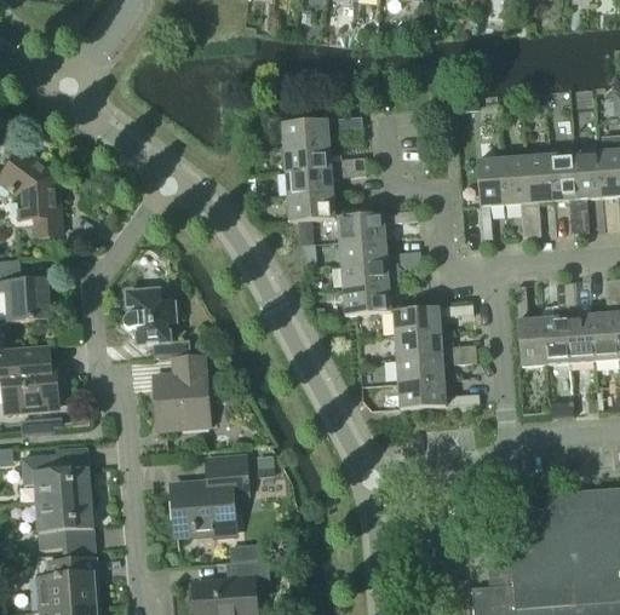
[(480,97),(466,98),(468,110),(480,109),(480,97)]
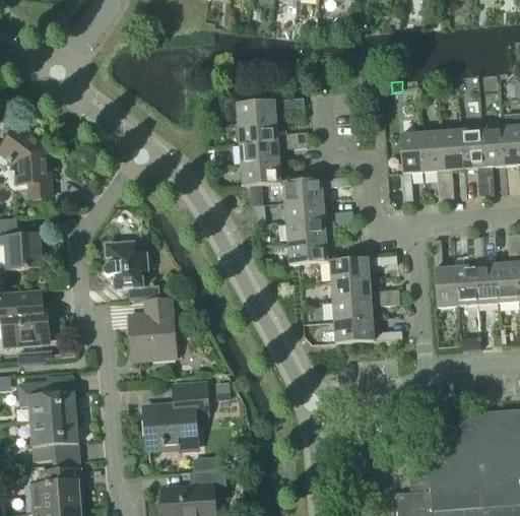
[(236,103),(238,124),(276,121),(275,109),(304,107),(303,98),(236,103)]
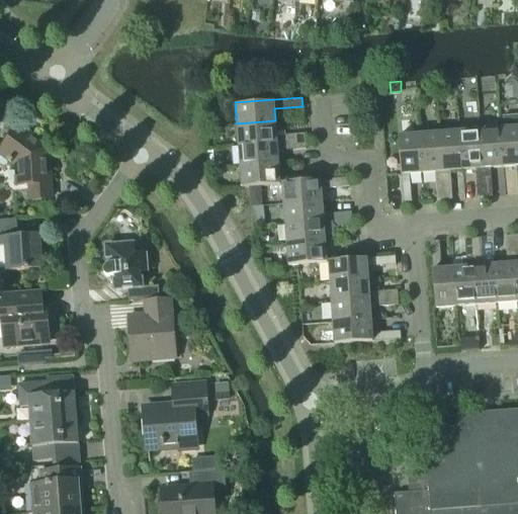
[(500,126),(502,165),(515,164),(517,192),(517,191),(517,113),(503,114),(504,126),(500,126)]
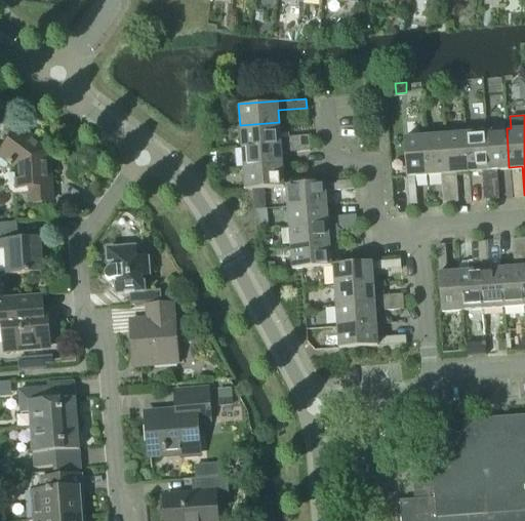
[(240,125),(241,146),(289,142),(288,134),(280,135),(279,122),(240,125)]
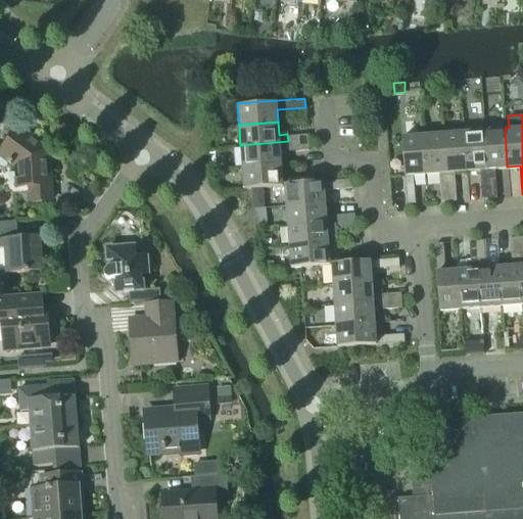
[(50,167),(45,167),(43,142),(18,124),(0,149),(0,153),(14,163),(16,184),(29,184),(30,198),(51,197),(50,167)]
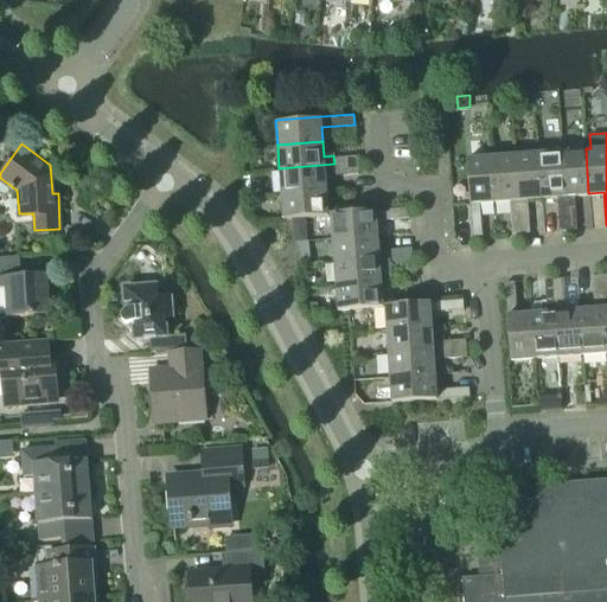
[(566,204),(574,204),(574,193),(588,193),(586,148),(562,149),(566,204)]
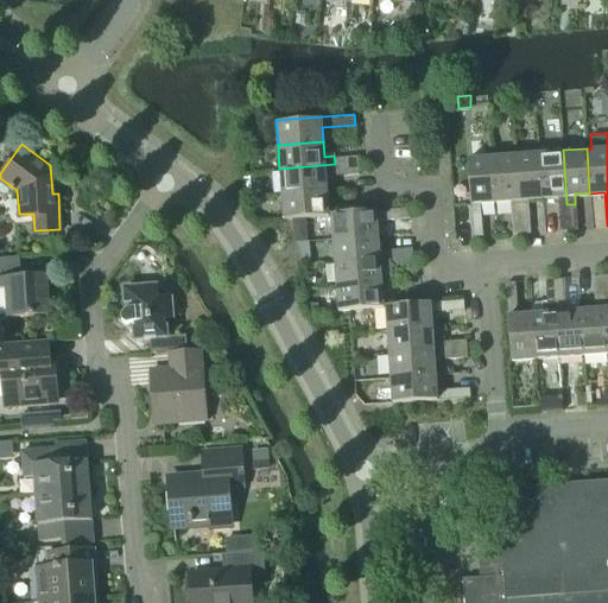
[(539,152),(542,197),(557,196),(558,217),(576,216),(575,204),(567,204),(563,150),(539,152)]
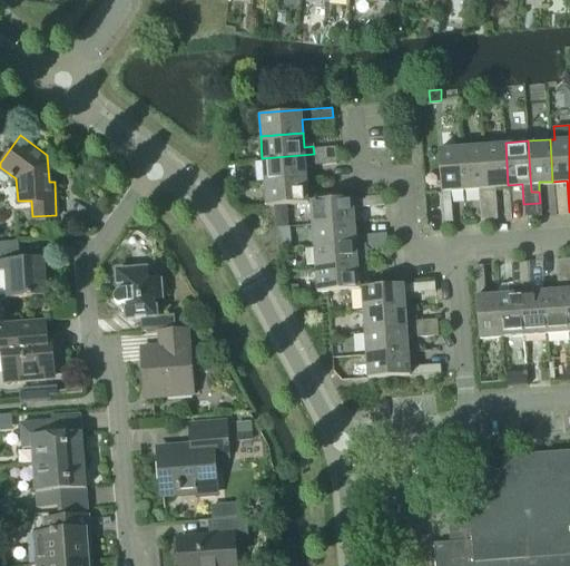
[(487,195),(495,195),(494,185),(508,185),(505,143),(483,144),(487,195)]
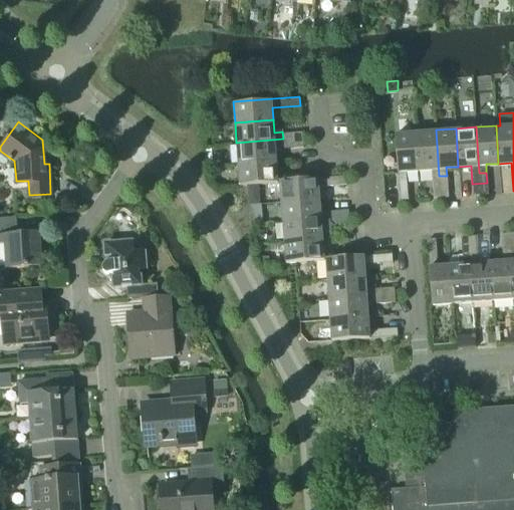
[(416,131),(419,169),(431,168),(433,186),(447,185),(447,176),(439,176),(436,130),(416,131)]
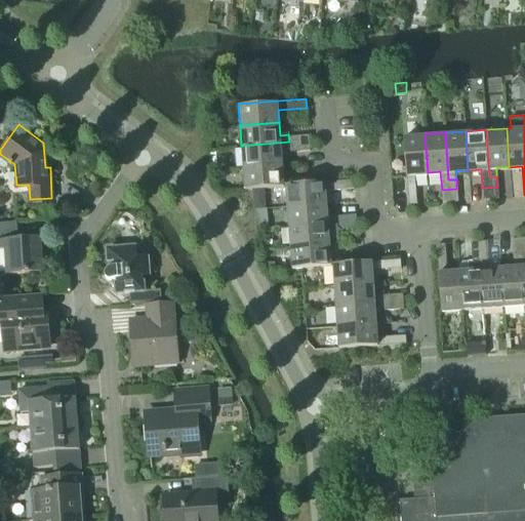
[(298,134),(299,149),(310,149),(309,133),(298,134)]
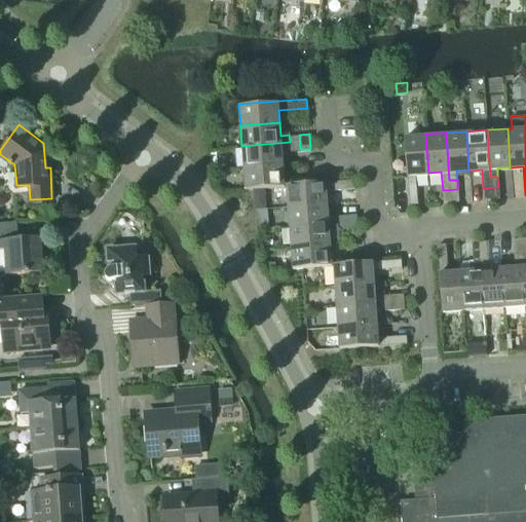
[(404,136),(409,203),(417,202),(415,174),(428,173),(425,134),(404,136)]
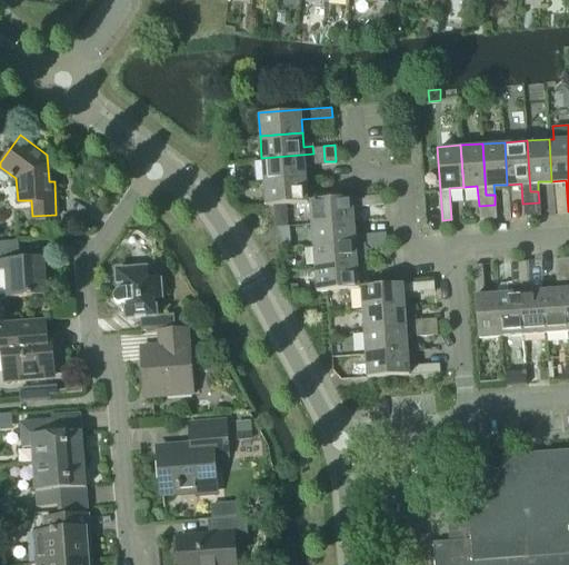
[(261,158),(263,180),(306,178),(305,164),(325,161),(323,146),(312,146),(313,154),(261,158)]
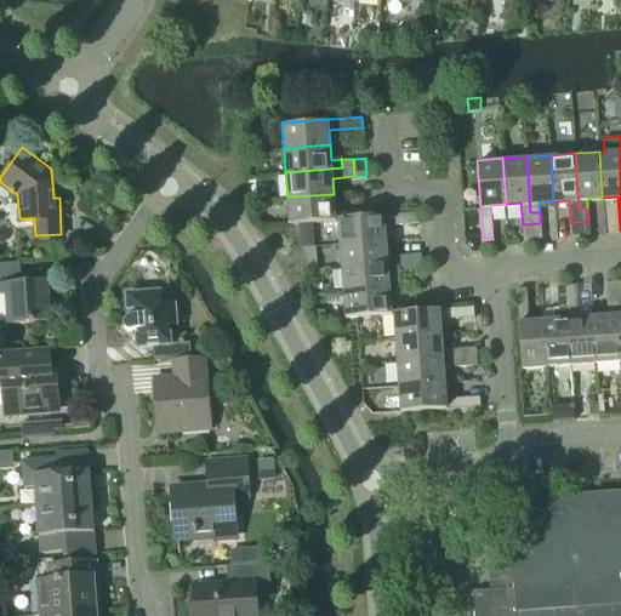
[(288,197),(289,222),(339,218),(369,216),(369,215),(368,206),(335,209),(334,194),(288,197)]
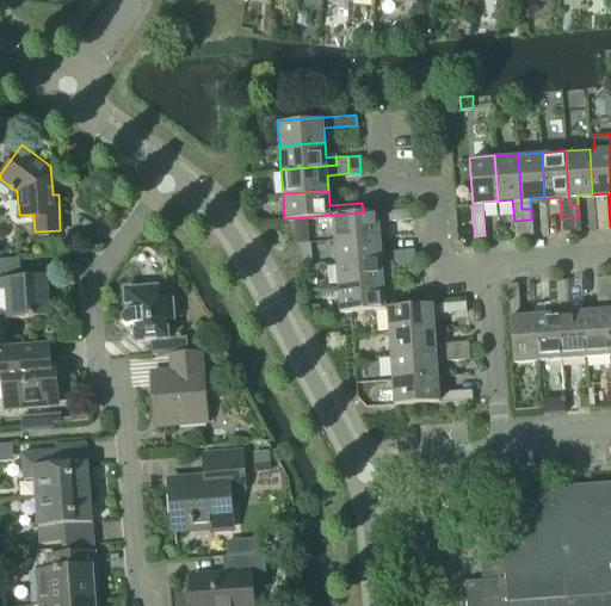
[(333,215),(334,239),(380,235),(378,220),(412,217),(411,208),(363,211),(363,212),(333,215)]
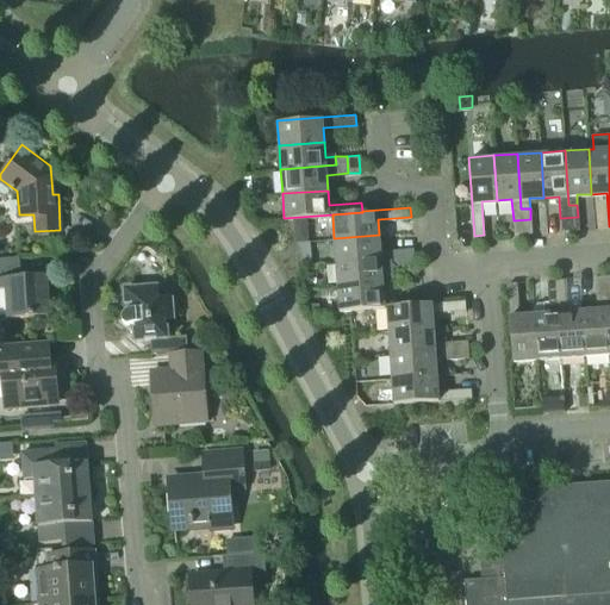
[(560,218),(561,229),(578,228),(578,217),(560,218)]
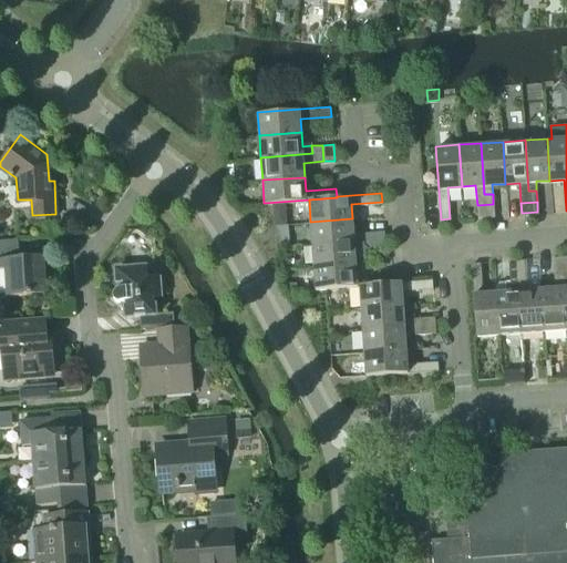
[(477,205),(477,216),(494,215),(493,204),(477,205)]
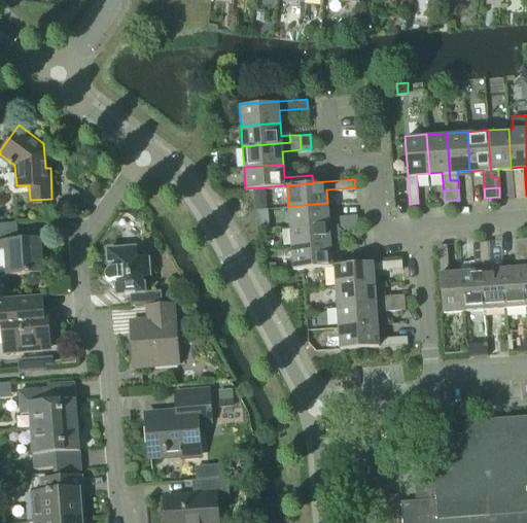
[(288,206),(290,227),(338,222),(337,215),(328,215),(327,203),(288,206)]
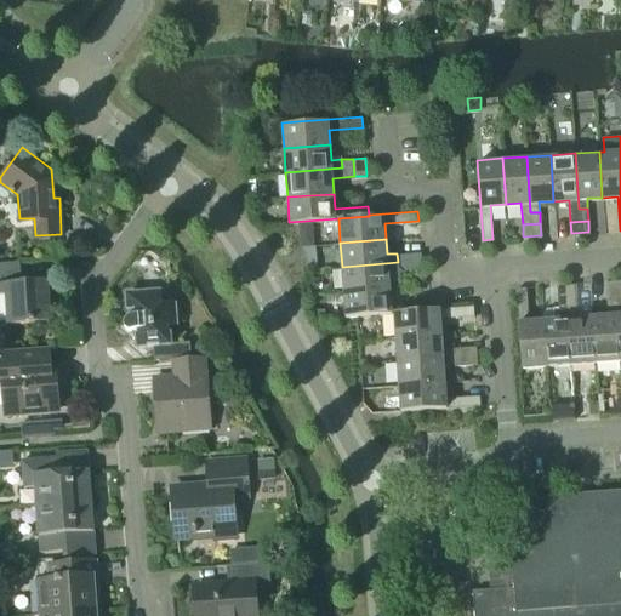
[(409,252),(410,271),(422,269),(421,251),(409,252)]
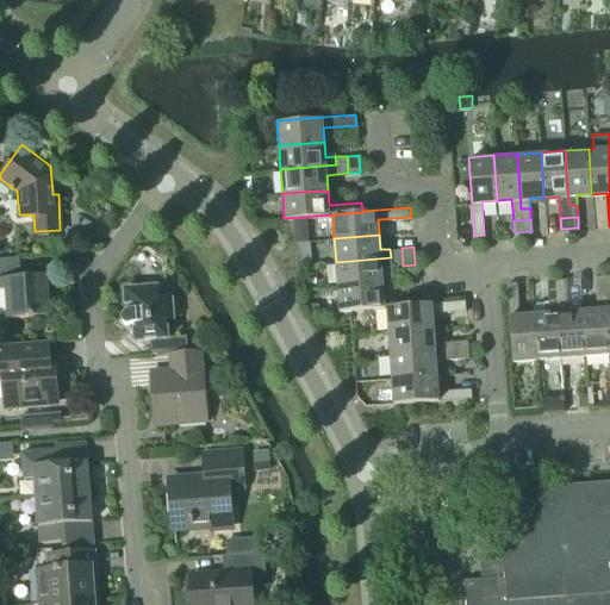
[(336,262),(337,285),(383,282),(381,267),(403,266),(402,248),(390,249),(391,257),(336,262)]
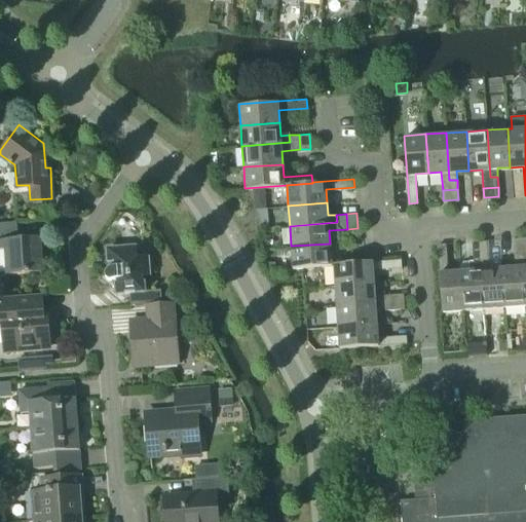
[(42,270),(39,235),(17,237),(15,220),(0,221),(0,247),(5,247),(7,273),(42,270)]
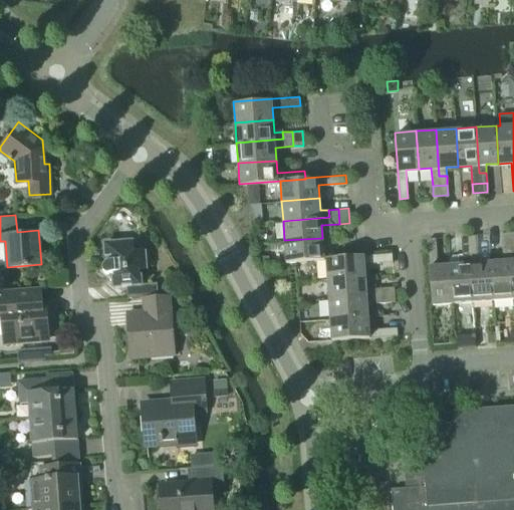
[(513,230),(500,232),(501,241),(513,240),(513,230)]
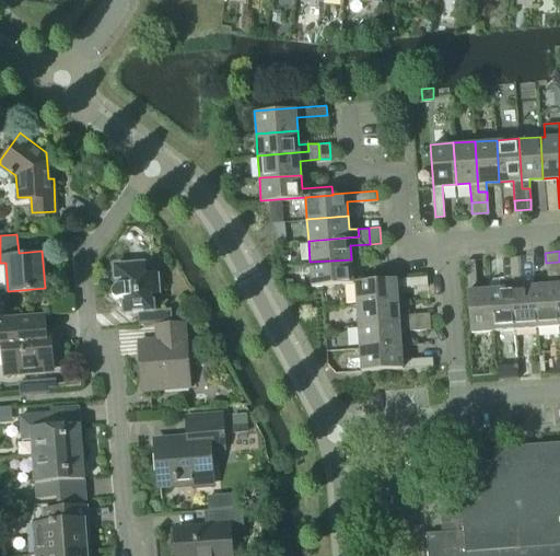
[(502,256),(502,267),(518,266),(517,255),(502,256)]
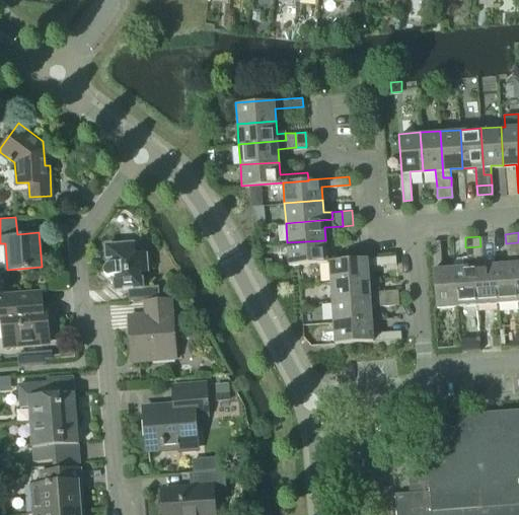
[(431,240),(436,306),(457,305),(454,266),(442,267),(439,239),(431,240)]
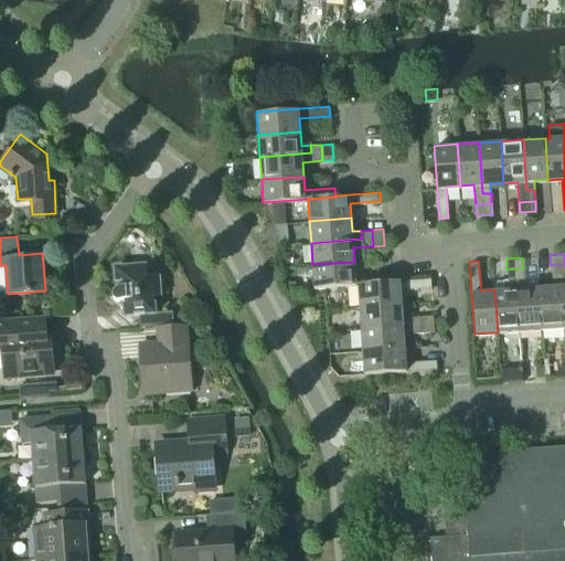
[(312,264),(313,287),(358,284),(386,282),(386,281),(385,274),(355,276),(354,262),(312,264)]
